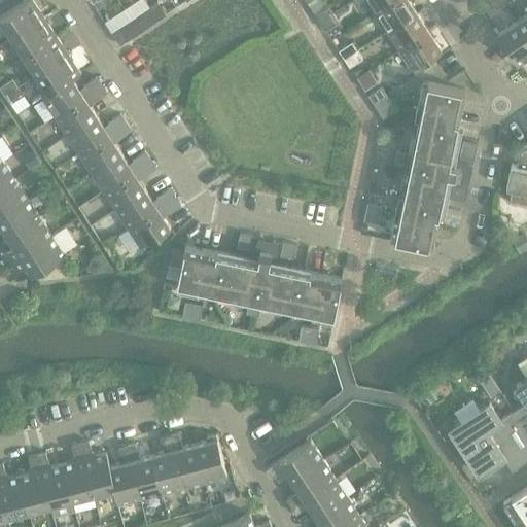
[(26,0),(0,16),(0,19),(12,37),(44,16),(33,0),(26,0)]
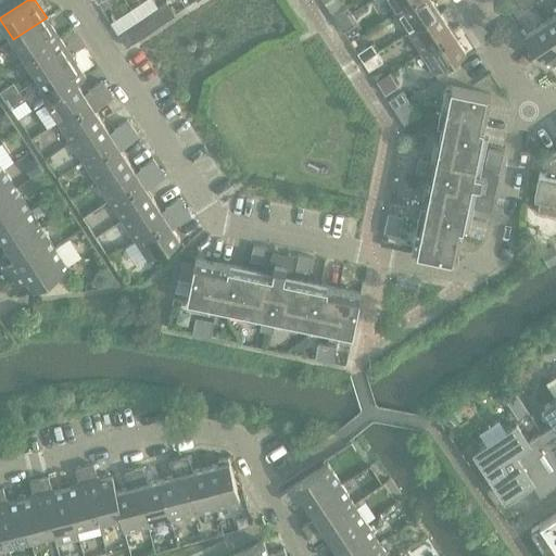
[(387,0),(395,12),(414,0),(387,0)]
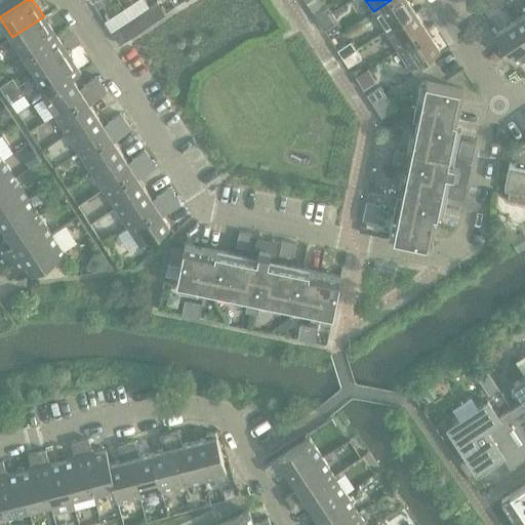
[(407,0),(391,0),(373,11),(386,30),(415,10),(407,0)]
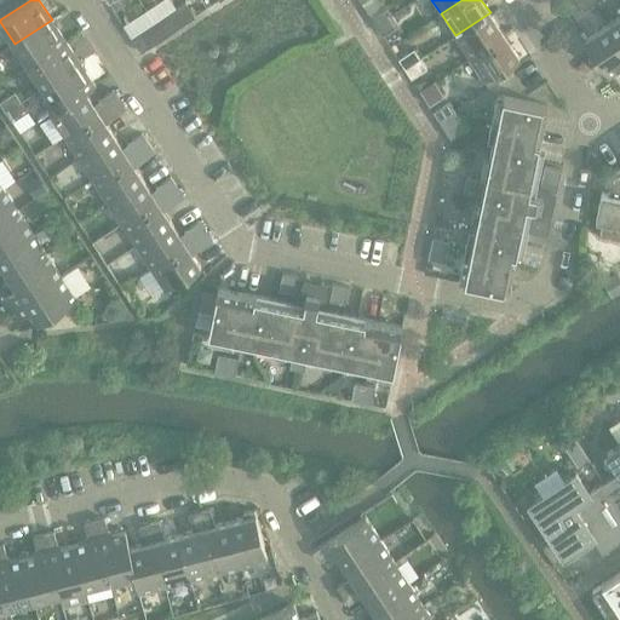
[(593,4),(590,0),(577,0),(584,10),(593,4)]
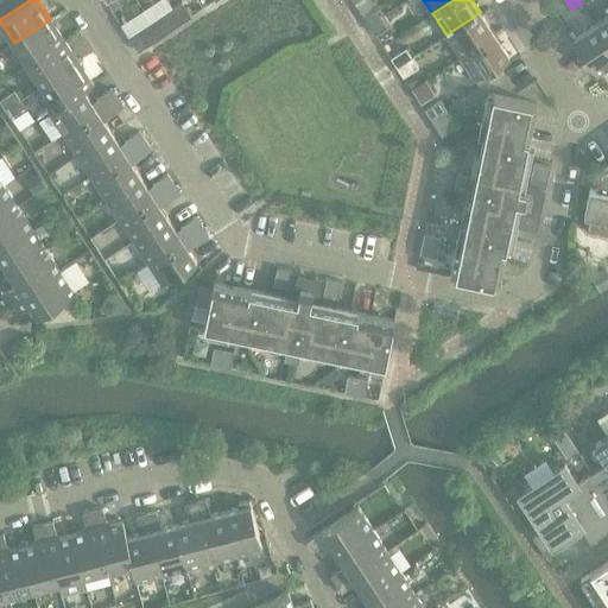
[(182,1),(172,7),(183,23),(192,17),(182,1)]
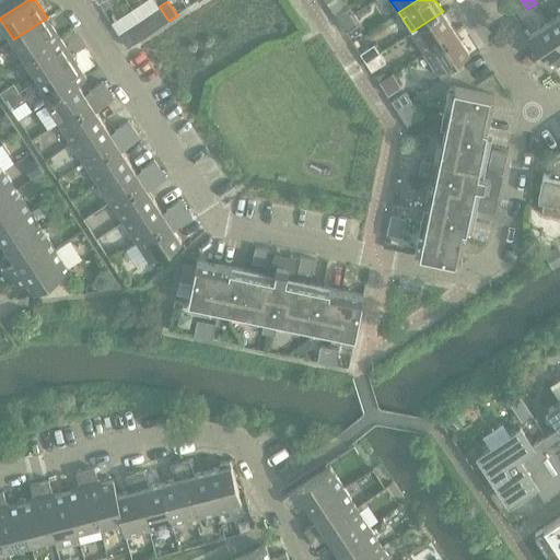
[(335,13),(340,22),(353,13),(348,4),(335,13)]
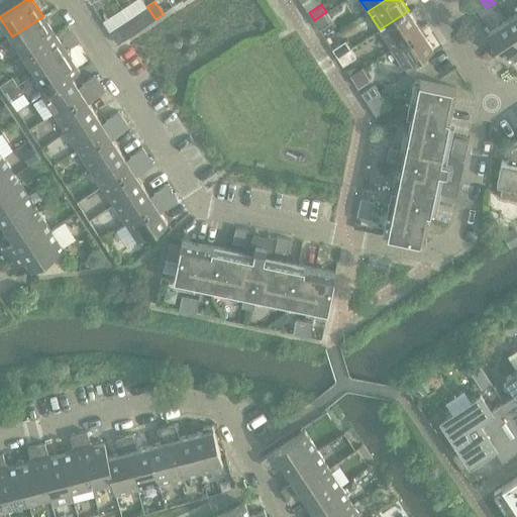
[(156,19),(146,6),(138,12),(147,24),(156,19)]
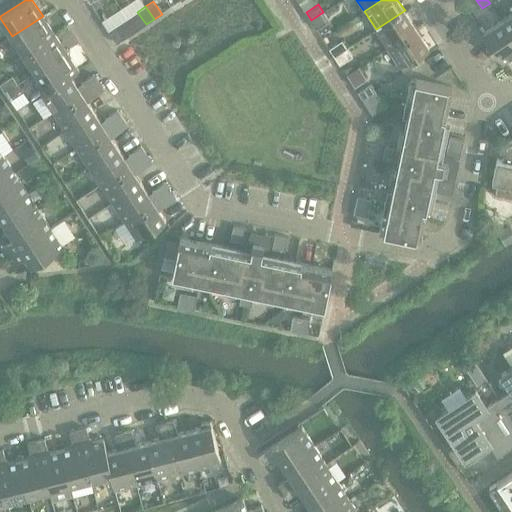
[(405,10),(376,29),(388,47),(417,28),(405,10)]
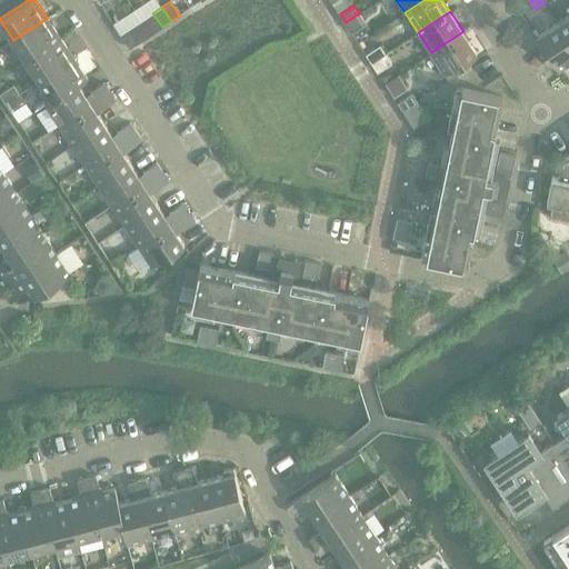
[(359,13),(346,22),(351,31),(366,22),(359,13)]
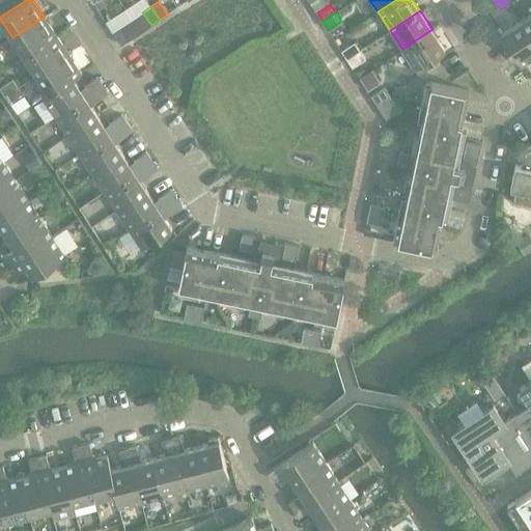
[(530,14),(520,21),(530,37),(530,14)]
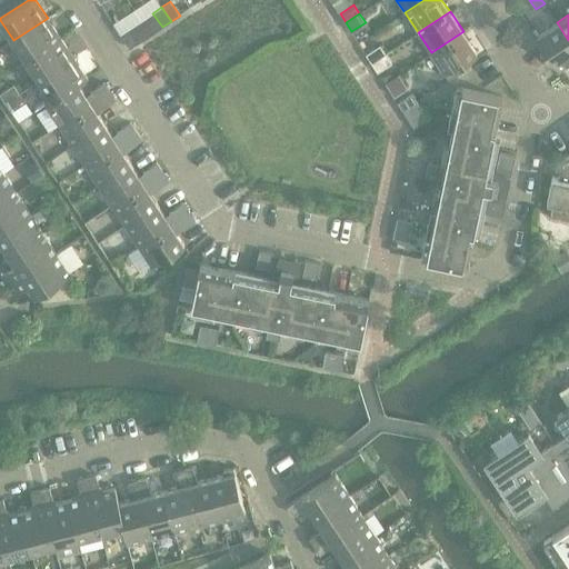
[(48,18),(13,40),(27,60),(60,38),(48,18)]
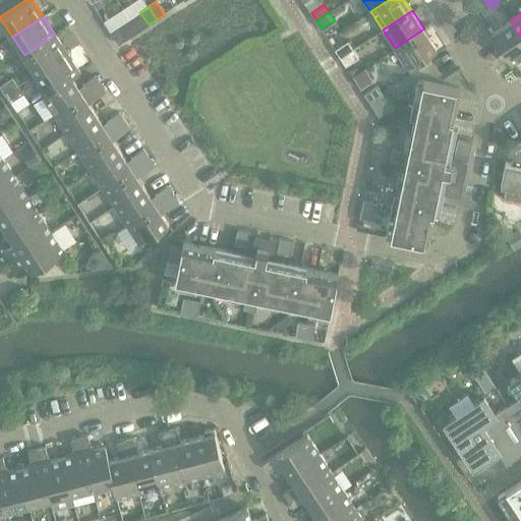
[(520,58),(520,37),(510,20),(491,34),(512,65),(520,58)]
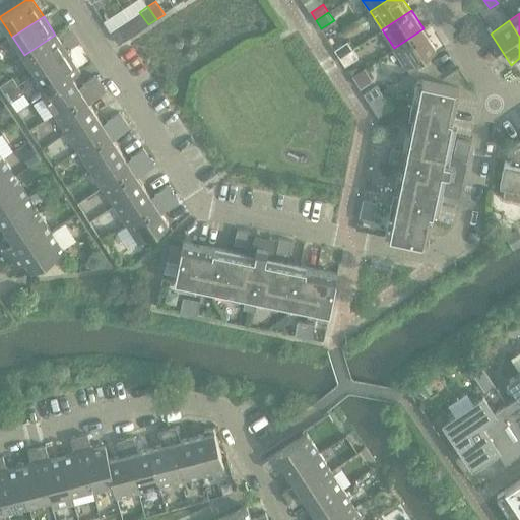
[(119,25),(111,31),(119,44),(127,39),(119,25)]
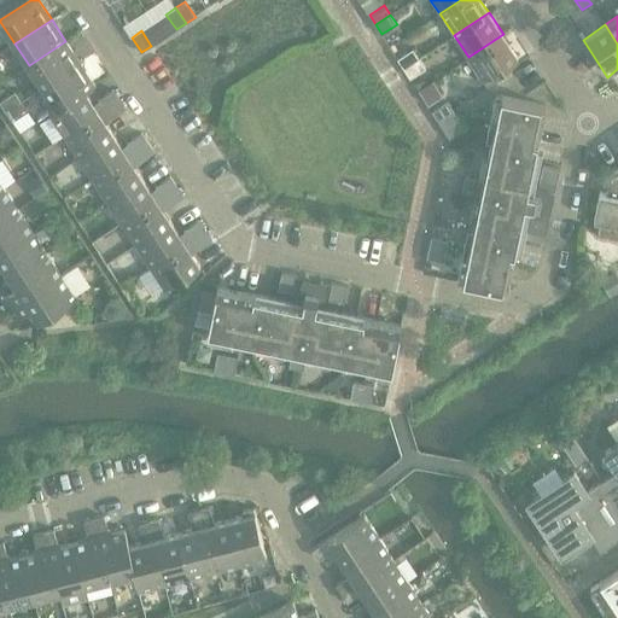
[(503,34),(468,57),(483,80),(518,57),(503,34)]
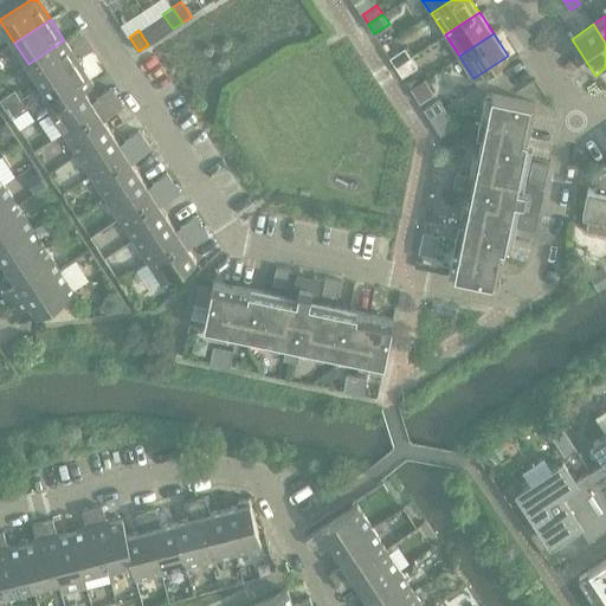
[(64,40),(28,64),(42,85),(78,62),(64,40)]
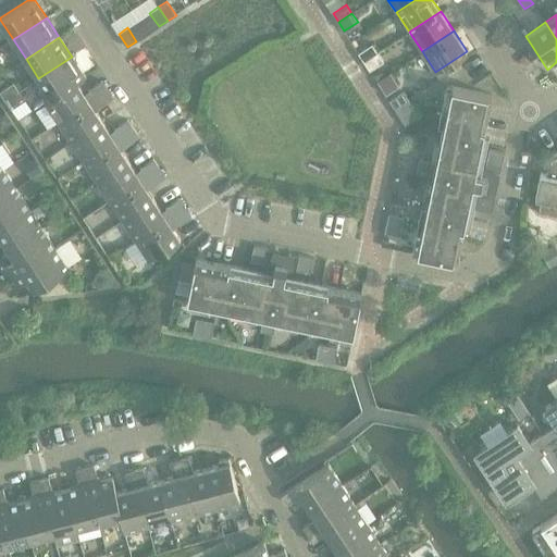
[(358,52),(364,61),(378,52),(372,44),(358,52)]
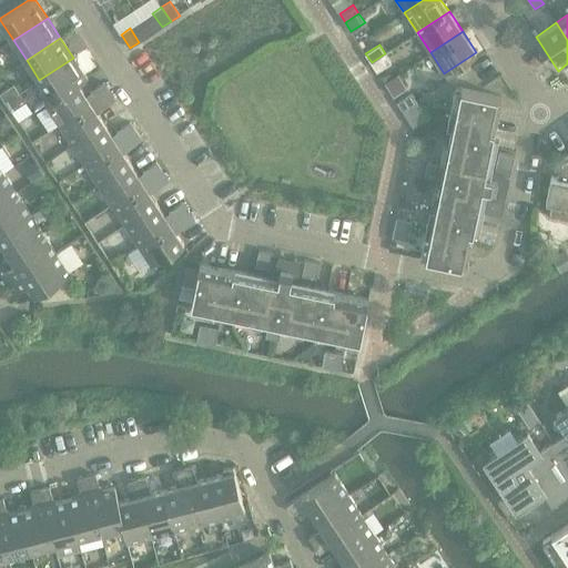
[(385,53),(372,62),(377,71),(391,62),(385,53)]
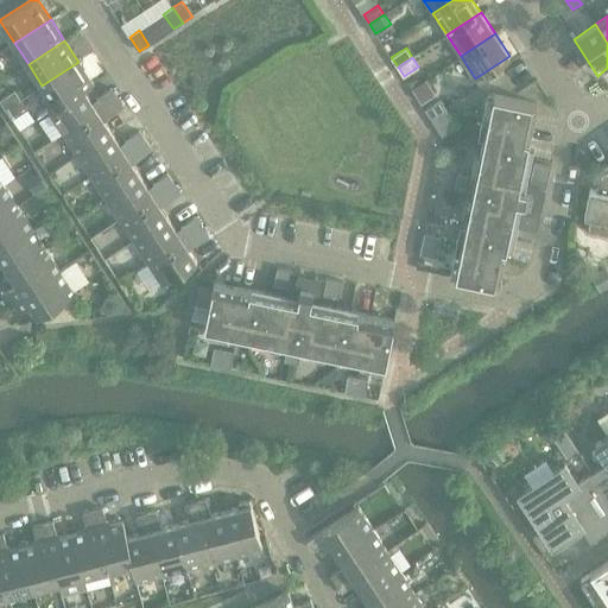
[(78,62),(42,86),(56,106),(56,107),(83,89),(84,90),(94,84),(78,62)]
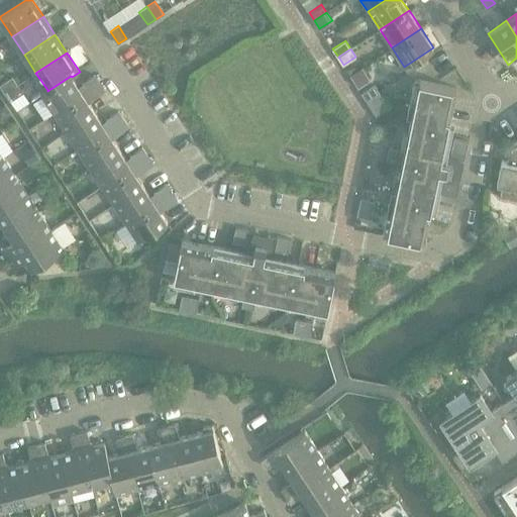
[(362,68),(350,76),(357,88),(370,80),(362,68)]
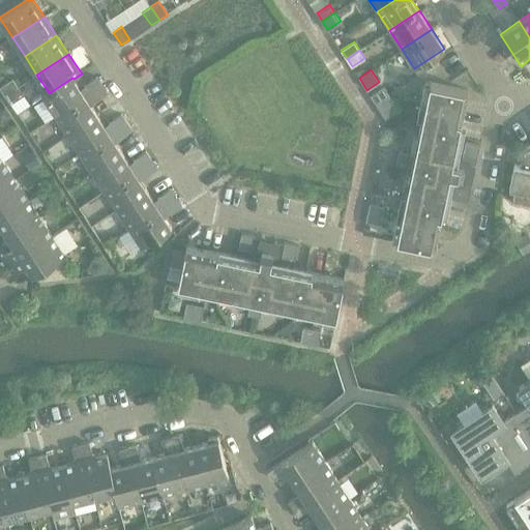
[(84,85),(89,93),(102,85),(96,77),(84,85)]
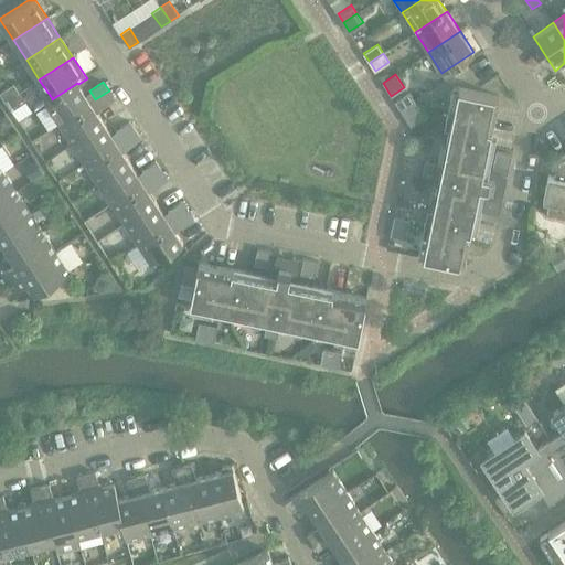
[(52,99),(52,98),(45,103),(59,124),(91,103),(78,84),(77,83),(52,99)]
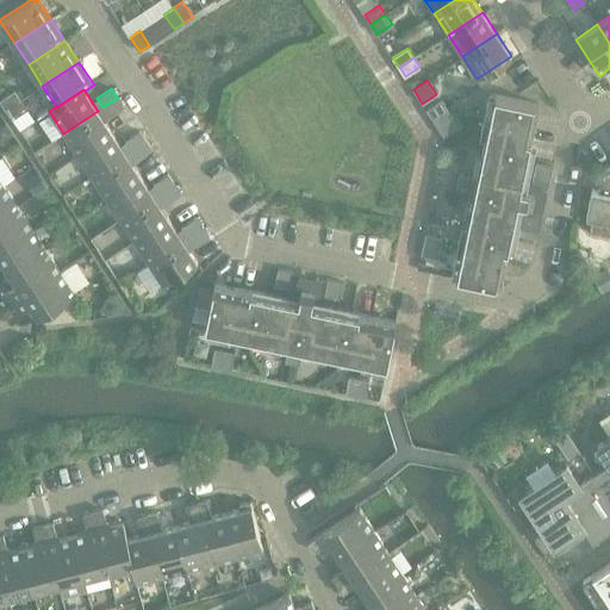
[(0,99),(0,100),(6,110),(22,100),(14,91),(0,99)]
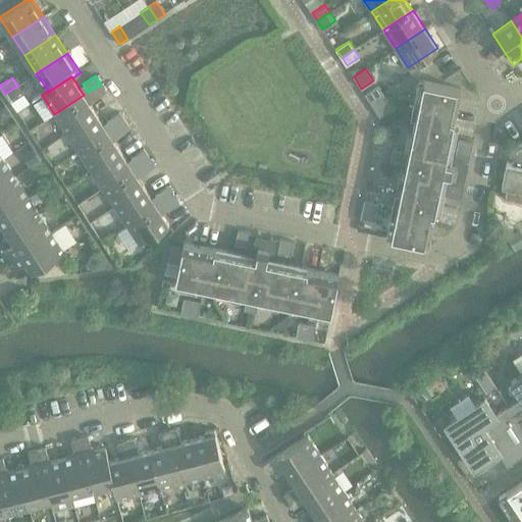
[(395,195),(386,235),(428,244),(441,177),(451,177),(450,183),(464,186),(464,178),(461,178),(465,162),(467,163),(470,157),(456,154),(455,158),(447,155),(460,89),(419,80),(410,120),(415,121),(409,152),(393,149),(390,161),(406,164),(400,196),(395,195)]
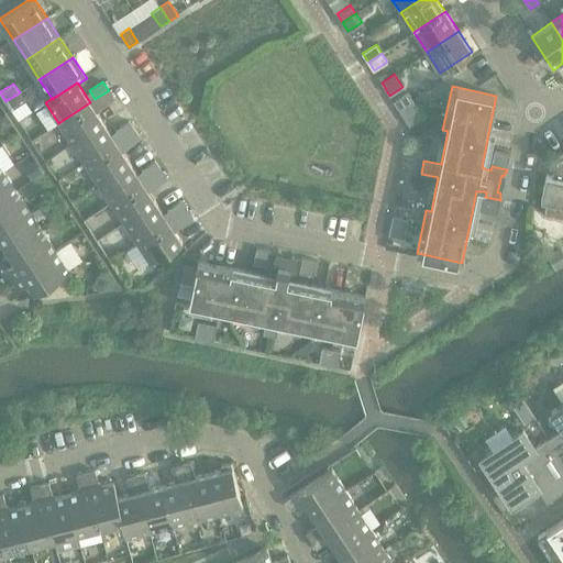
[(109,90),(95,99),(100,108),(114,99),(109,90)]
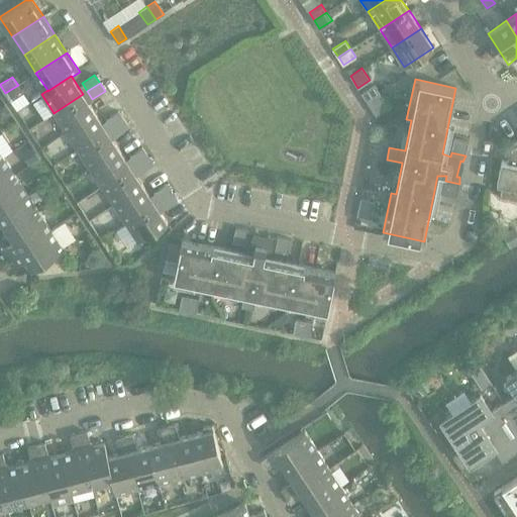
[(18,85),(5,93),(10,101),(23,93),(18,85)]
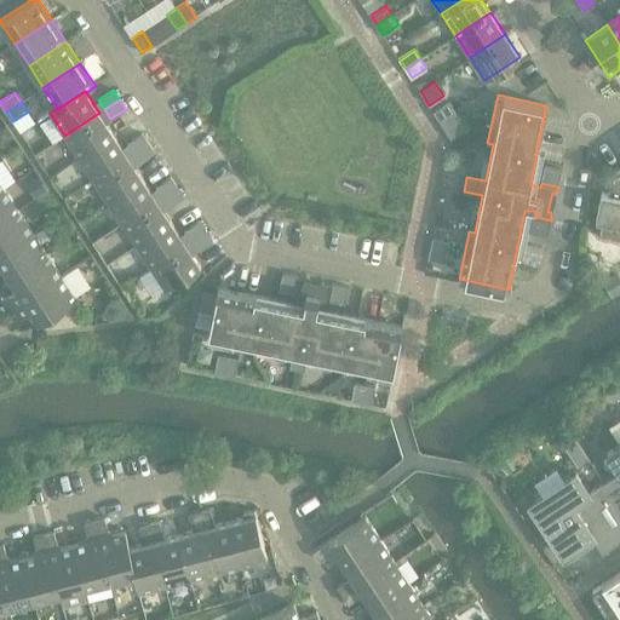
[(434,112),(440,121),(455,112),(448,102),(434,112)]
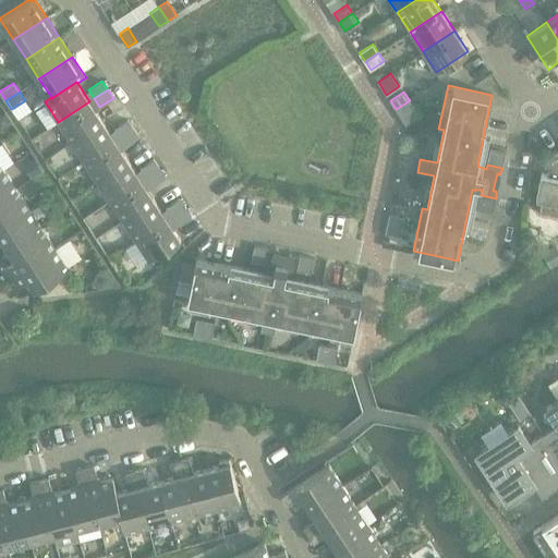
[(410,100),(396,109),(400,116),(414,107),(410,100)]
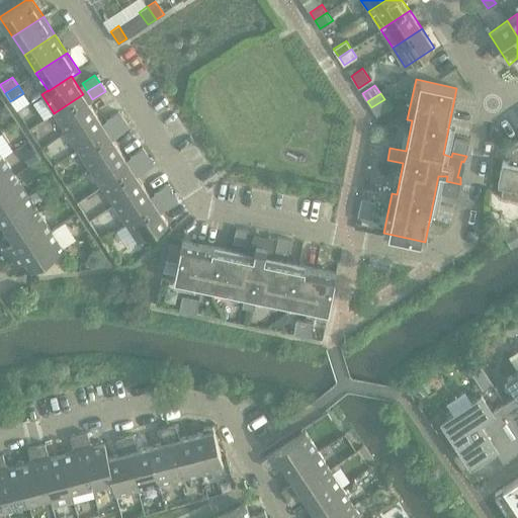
[(83,94),(54,113),(66,132),(95,112),(83,94)]
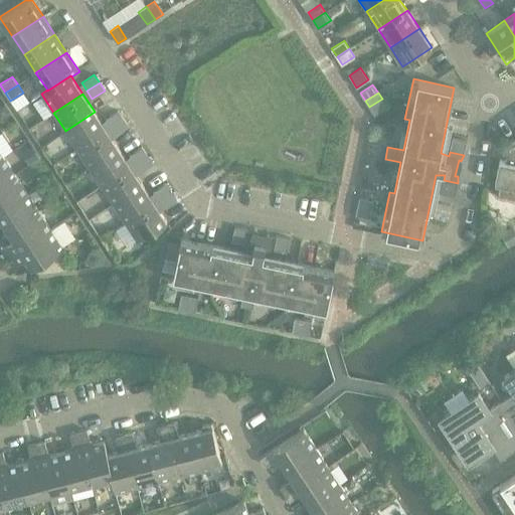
[(382,99),(369,107),(375,115),(387,107),(382,99)]
